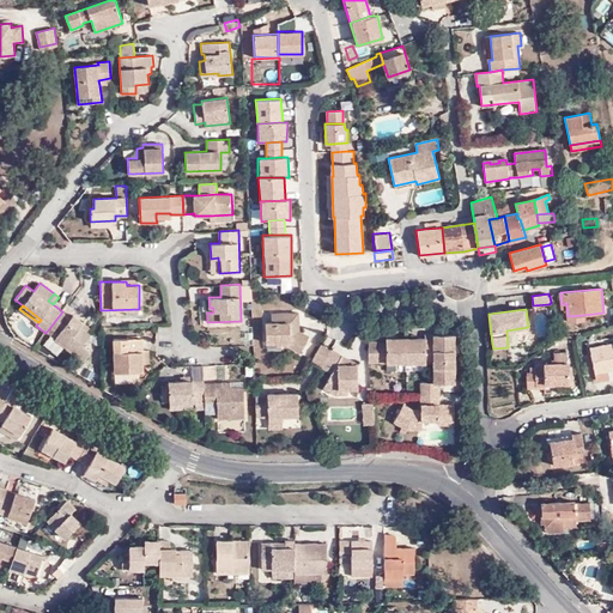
[(71,319),(62,311),(50,327),(59,333),(54,339),(83,362),(89,354),(90,353),(90,351),(82,346),(90,335),(90,334),(89,333),(87,331),(82,326),(84,322),(73,314),(71,319)]
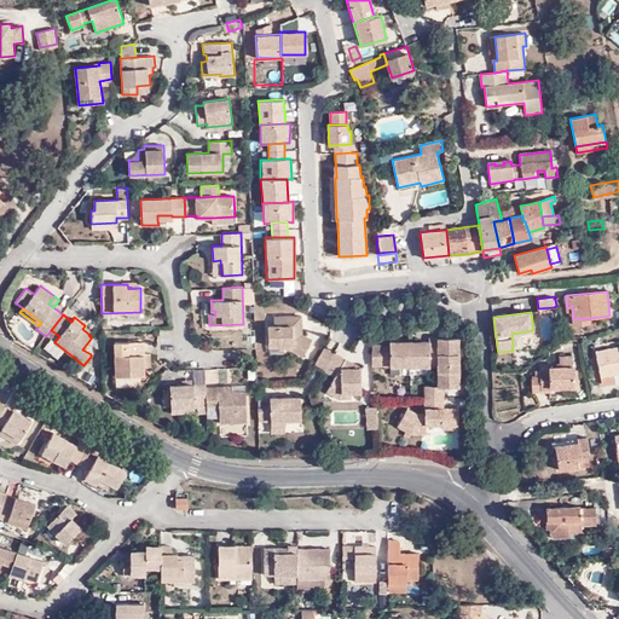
[(300,336),(300,318),(272,318),(273,328),(268,328),(270,347),(284,347),(304,358),(312,343),(300,336)]
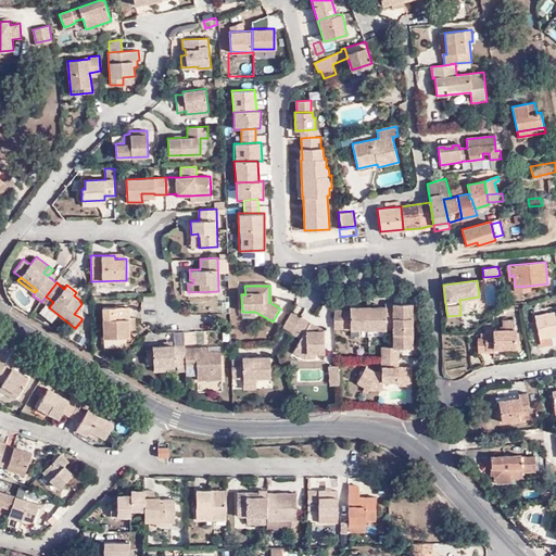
[(382,357),(399,357),(399,348),(413,348),(412,303),(386,304),(386,307),(350,307),(350,310),(333,311),(333,315),(333,327),(351,327),(351,329),(393,329),(393,348),(382,348),(382,357)]
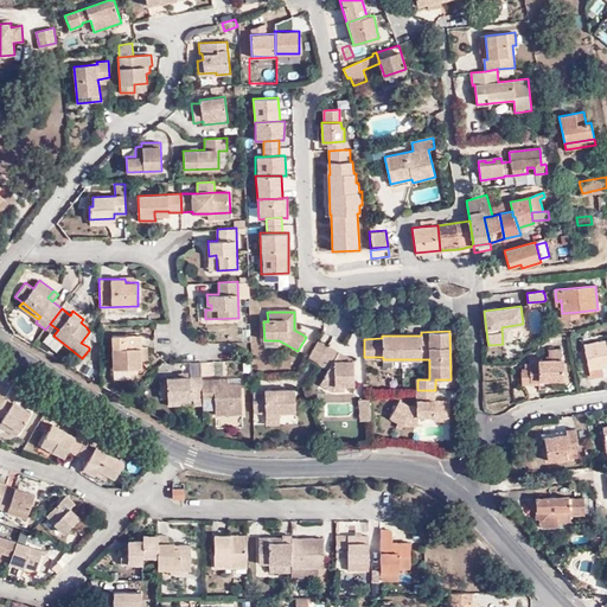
[(112,336),(113,369),(142,368),(142,359),(148,359),(148,347),(142,347),(141,334),(112,336)]
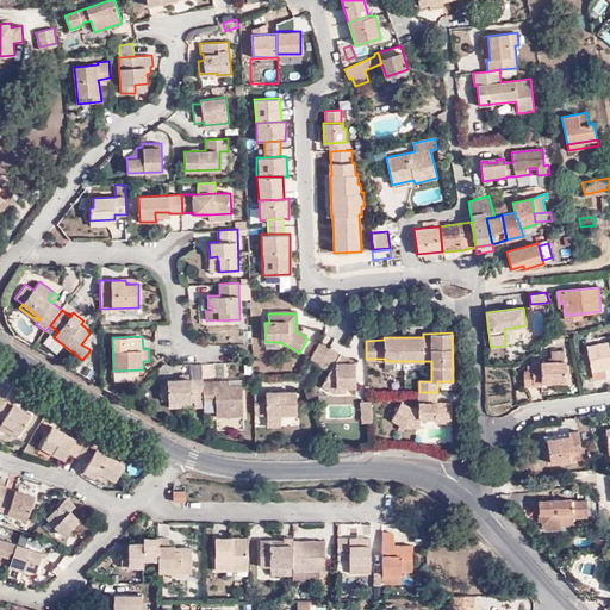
[(609,341),(586,346),(593,379),(607,377),(605,377),(604,369),(609,368),(609,341)]
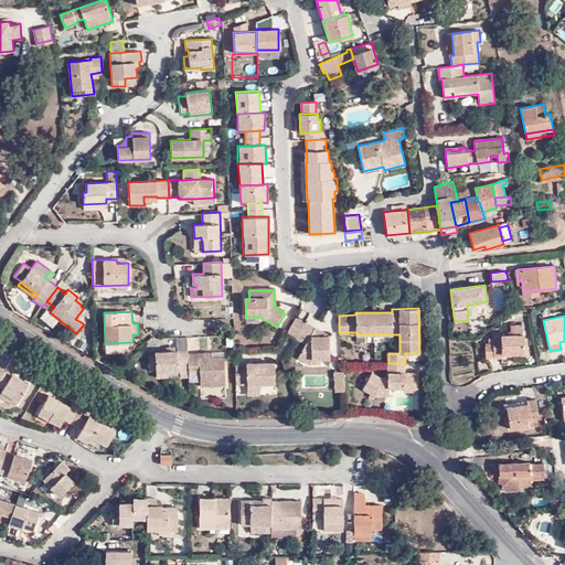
[(286,333),(296,339),(305,324),(295,319),(286,333)]
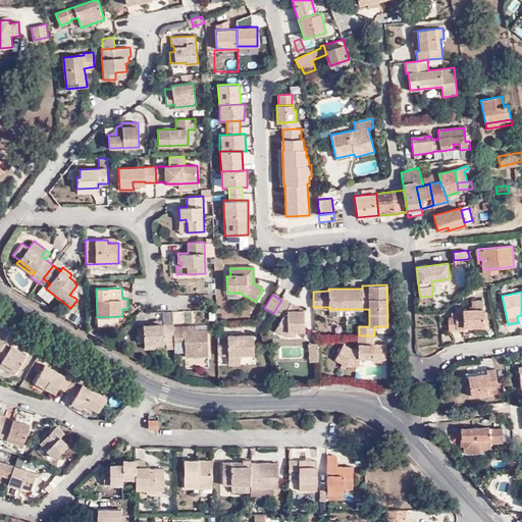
[(281,300),(273,313),(282,318),(274,332),(284,337),(301,337),(301,311),(281,300)]
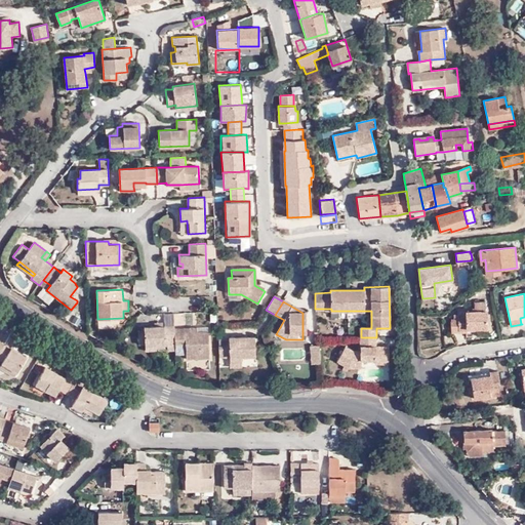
[(458,315),(457,329),(487,329),(487,311),(485,311),(485,301),(474,301),(474,311),(466,311),(466,309),(458,310),(458,315)]
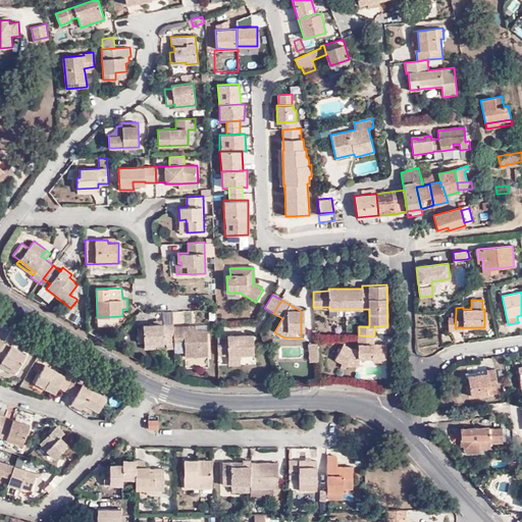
[(173,325),(173,323),(162,324),(154,324),(144,324),(144,328),(137,328),(138,343),(144,342),(144,344),(164,343),(164,340),(166,340),(174,340),(173,330),(173,325)]
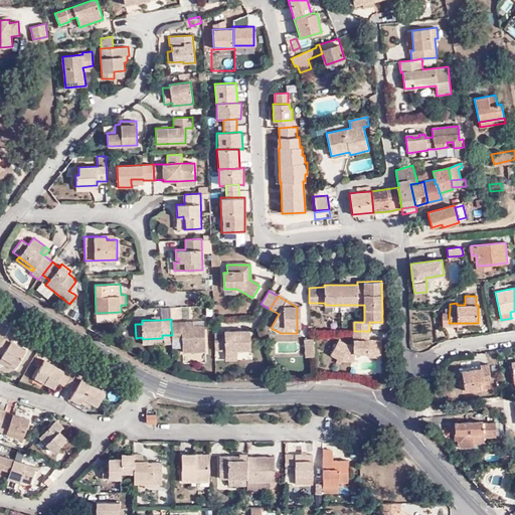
[(204,325),(171,326),(172,335),(172,338),(182,337),(182,347),(183,352),(205,351),(204,325)]
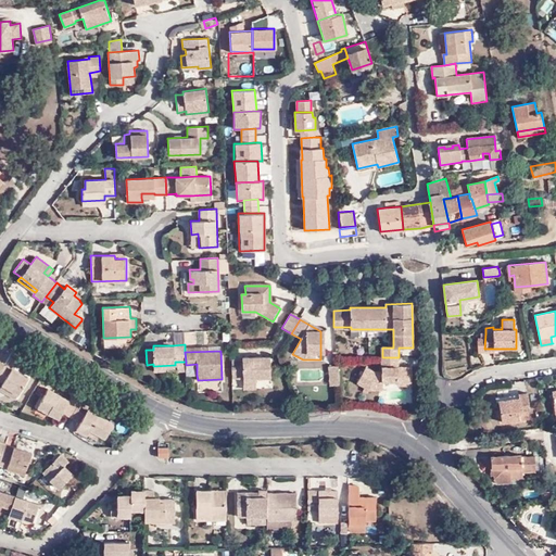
[(10,366),(15,357),(10,355),(5,363),(0,371),(0,381),(3,383),(1,386),(19,395),(28,378),(10,366)]
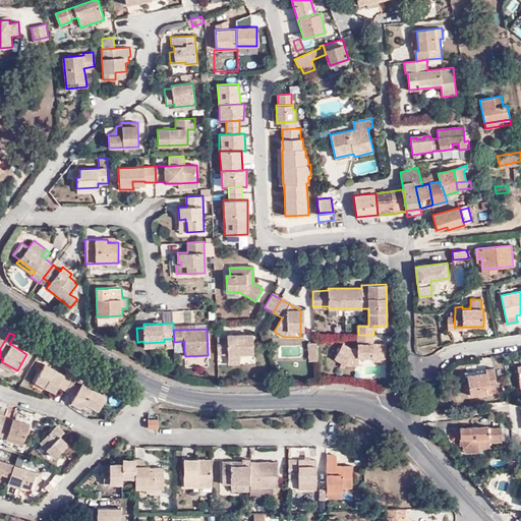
[(373,344),(373,335),(358,335),(358,348),(350,348),(343,344),(335,359),(346,365),(358,364),(358,357),(372,357),(373,361),(387,361),(387,344),(373,344)]
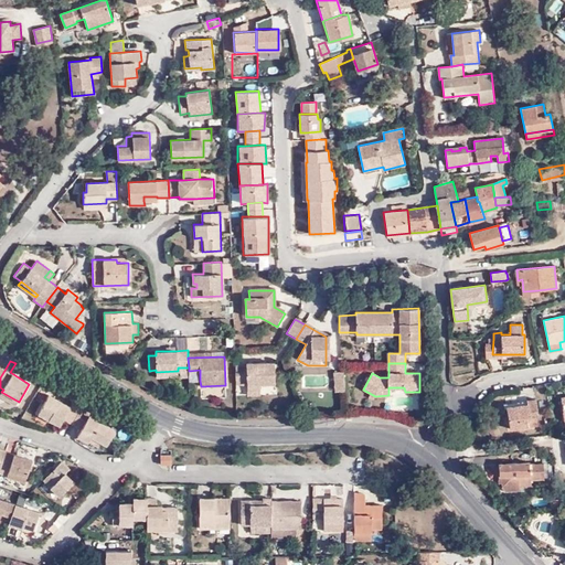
[(246,368),(235,368),(236,384),(247,384),(247,393),(260,392),(259,385),(275,385),(274,364),(246,365),(246,368)]
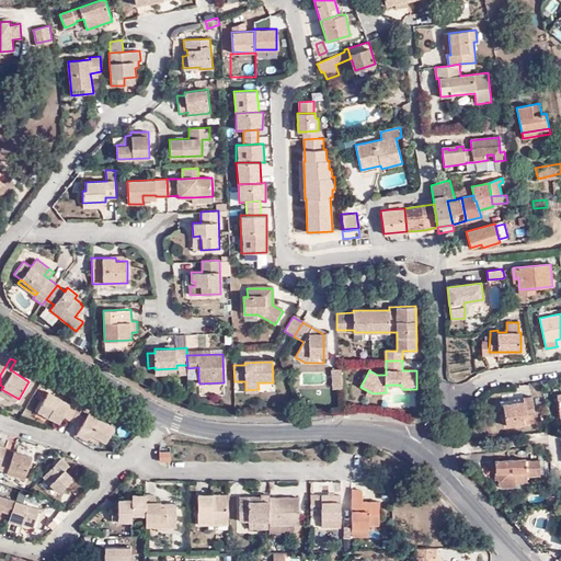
[(187,368),(187,365),(179,365),(179,375),(187,375),(187,368)]
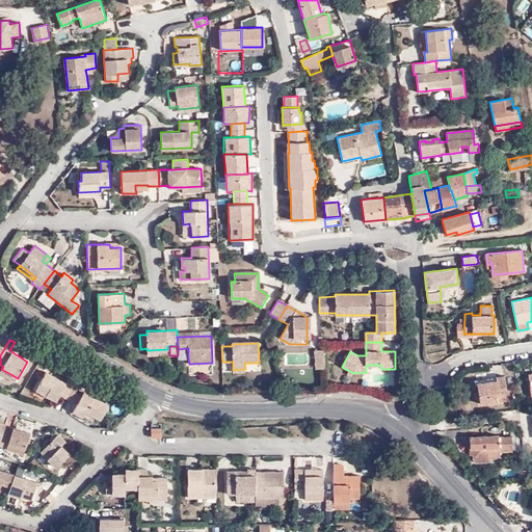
[(178,349),(178,355),(178,360),(188,358),(188,348),(178,349)]
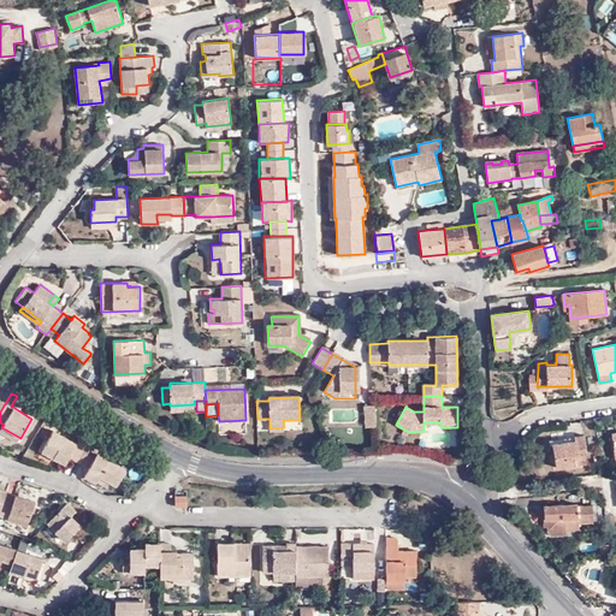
[(375,426),(373,404),(365,406),(366,427),(375,426)]
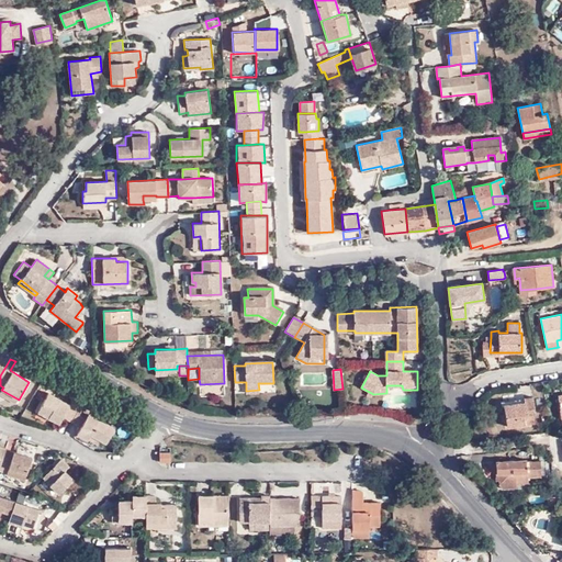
[(177,374),(166,374),(167,383),(178,383),(177,374)]
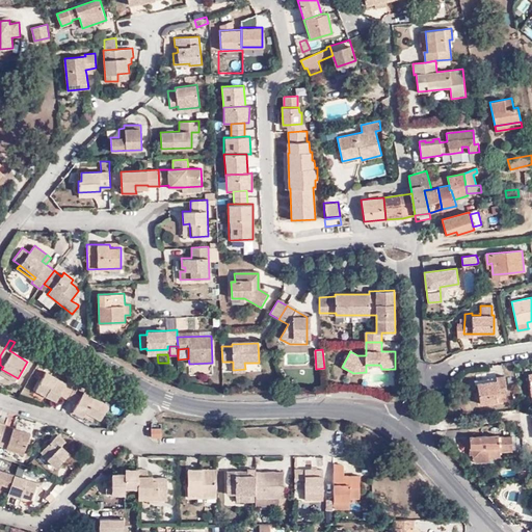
[(18,378),(1,369),(0,371),(0,373),(15,382),(18,378)]
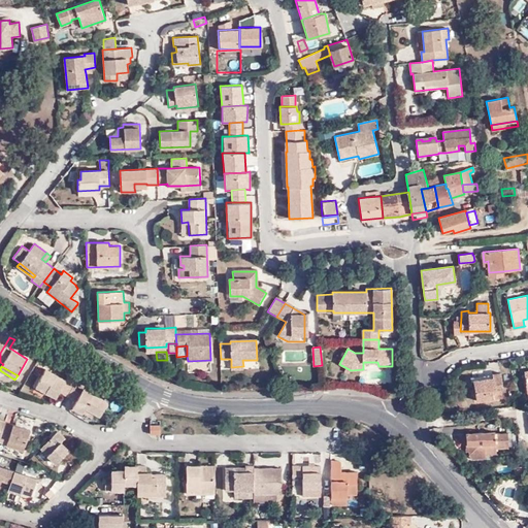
[(60,392),(67,396),(77,381),(70,376),(69,375),(66,381),(45,368),(35,386),(56,398),(60,392)]
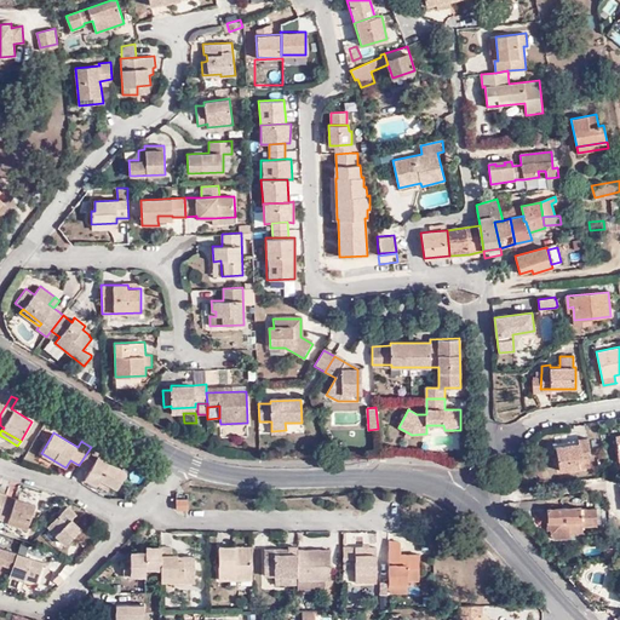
[(91,447),(93,441),(85,437),(82,442),(91,447)]
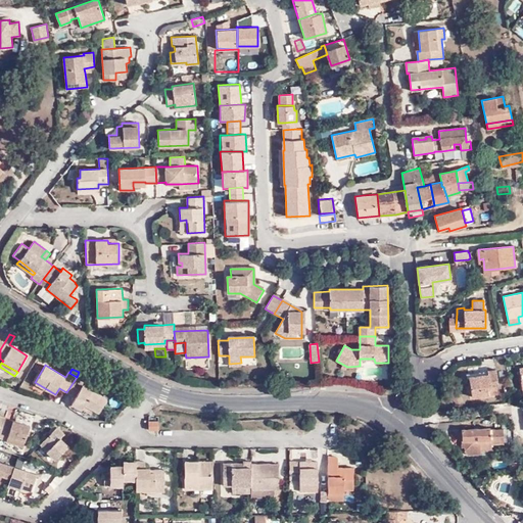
[(496,369),(488,370),(488,373),(469,376),(472,397),(498,393),(496,386),(498,385),(496,369)]
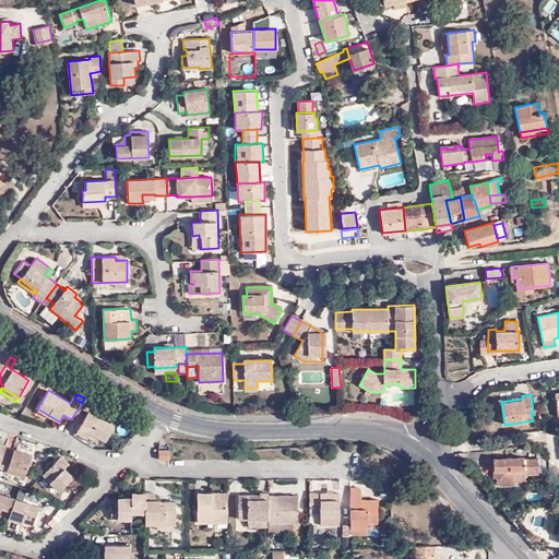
[(88,406),(92,402),(84,397),(82,403),(88,406)]
